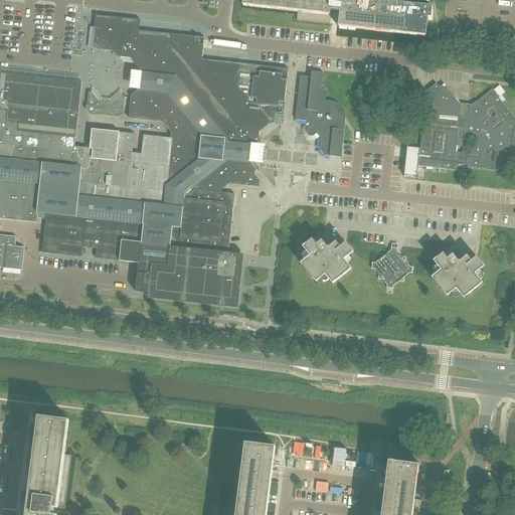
[(332,12),(340,13),(340,15),(339,25),(426,35),(430,13),(432,13),(433,8),(430,8),(359,0),(243,0),(243,4),(298,10),(298,13),(298,14),(297,20),(330,24),(331,14),(332,12)]
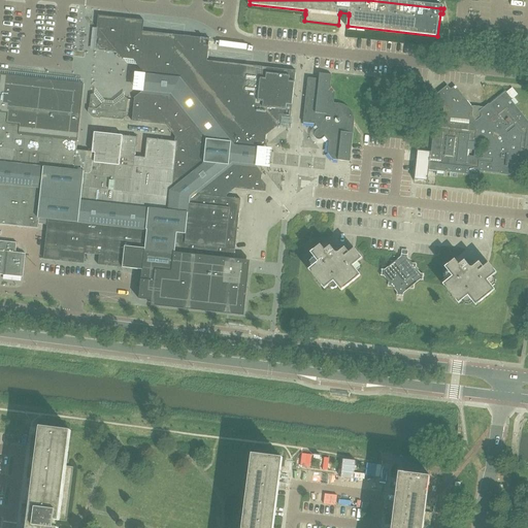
[(235,188),(266,192),(283,194),(285,170),(288,150),(291,117),(296,71),(262,67),(255,66),(254,66),(207,61),(209,38),(187,36),(176,35),(165,34),(142,32),(144,21),(133,19),(98,15),(97,28),(98,28),(96,39),(99,39),(98,44),(101,48),(106,48),(106,52),(116,52),(118,53),(119,55),(121,58),(123,59),(124,59),(134,60),(138,65),(137,65),(143,72),(143,75),(142,90),(141,90),(141,92),(134,98),(135,99),(132,121),(155,124),(166,125),(167,125),(171,130),(175,137),(177,137),(176,141),(147,138),(145,157),(136,156),(137,137),(122,135),(107,134),(95,132),(93,152),(86,151),(80,151),(76,150),(83,100),(84,84),(0,74),(0,273),(2,271),(2,274),(3,274),(4,271),(6,274),(20,275),(23,273),(22,276),(23,276),(24,276),(26,253),(25,253),(25,254),(15,253),(17,253),(18,242),(15,242),(6,241),(0,240),(0,223),(19,226),(38,228),(39,223),(43,223),(47,224),(45,249),(43,259),(60,261),(85,263),(86,253),(99,255),(98,265),(127,268),(143,270),(142,275),(142,279),(141,279),(139,299),(152,300),(152,305),(244,316),(251,261),(234,259),(235,254),(240,199),(227,198),(227,194),(235,188)]
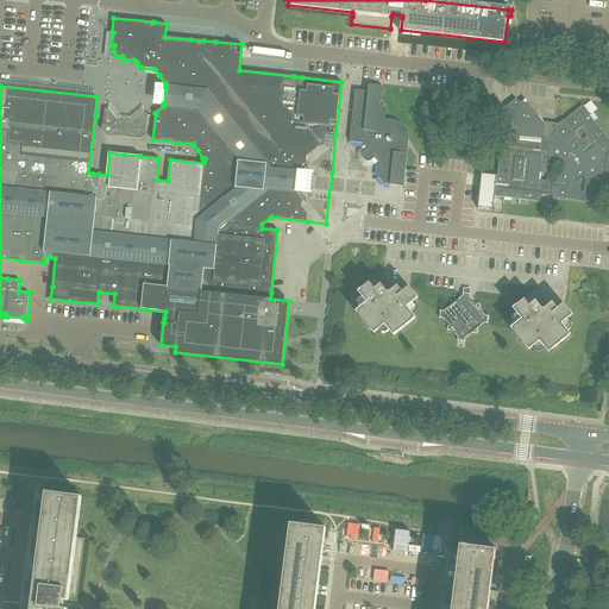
[(523,43),(522,55),(534,56),(535,44),(523,43)]
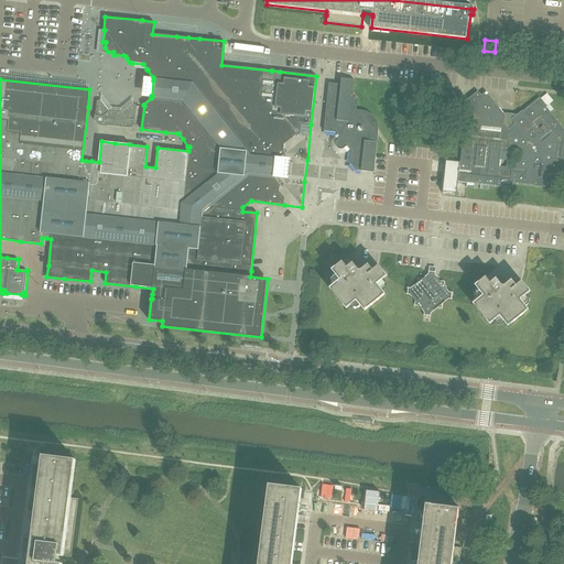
[(373,173),(379,130),(379,128),(375,117),(366,111),(357,110),(358,98),(354,91),(355,79),(342,78),(340,84),(329,83),(324,131),(336,132),(337,134),(335,137),(338,140),(337,141),(336,141),(336,142),(336,143),(336,144),(336,145),(336,147),(337,148),(338,149),(339,149),(339,150),(340,150),(342,150),(343,150),(343,149),(344,149),(345,149),(347,152),(350,150),(351,152),(350,164),(356,171),(373,173)]
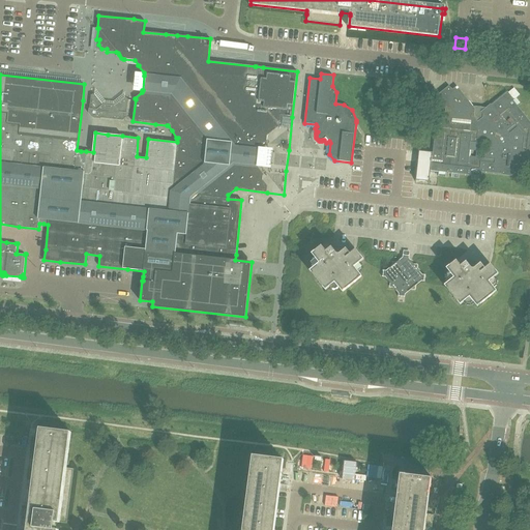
[(447,173),(451,174),(451,176),(460,177),(460,175),(472,176),(472,179),(480,179),(480,173),(511,176),(516,173),(523,167),(529,160),(529,118),(519,106),(521,104),(516,97),(513,99),(508,92),(507,90),(486,108),(481,112),(474,117),(475,109),(473,107),(457,86),(452,89),(449,86),(446,88),(439,94),(444,101),(441,104),(445,109),(445,117),(444,119),(436,118),(435,127),(434,131),(432,151),(431,151),(419,150),(416,180),(430,181),(430,175),(431,172),(439,173),(438,175),(446,176),(447,173)]
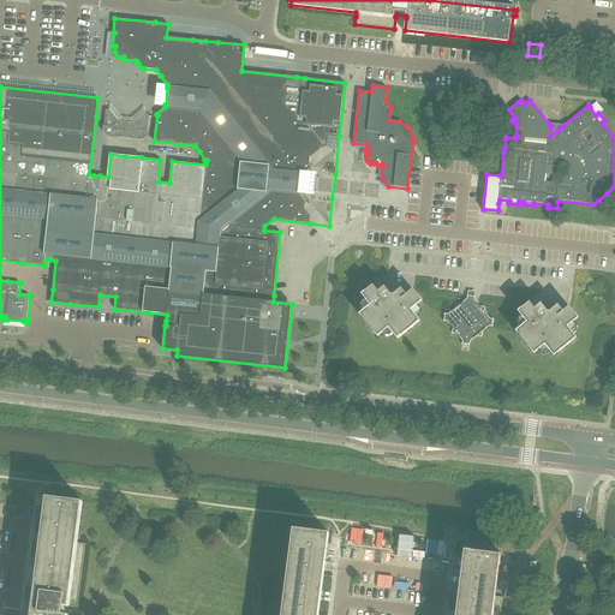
[(125,137),(125,135),(121,135),(121,131),(119,131),(120,121),(109,109),(106,111),(105,125),(103,125),(102,130),(107,136),(125,137)]
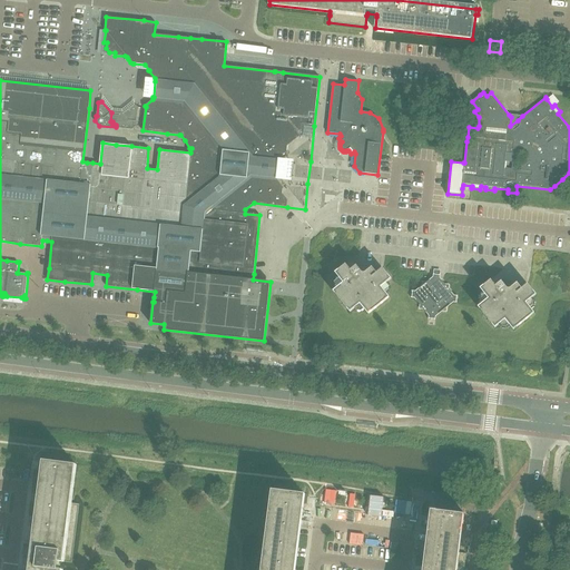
[(117,114),(116,125),(116,127),(133,129),(137,126),(137,121),(136,121),(138,106),(135,105),(124,114),(117,114)]
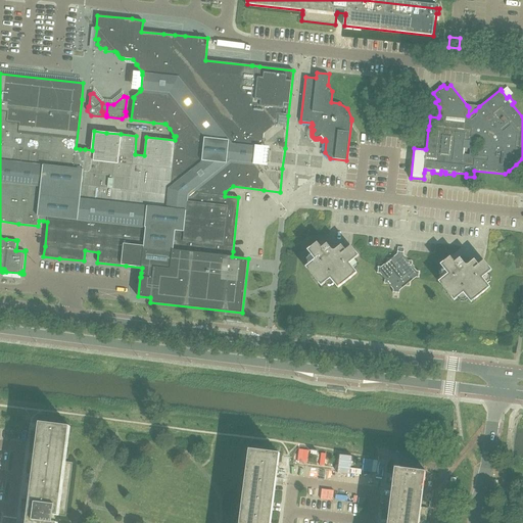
[(359,255),(352,248),(351,246),(345,250),(341,245),(338,247),(337,245),(332,245),(329,246),(328,244),(322,247),(318,242),(307,250),(315,259),(305,267),(321,286),(330,279),(338,288),(358,273),(349,263),(359,255)]
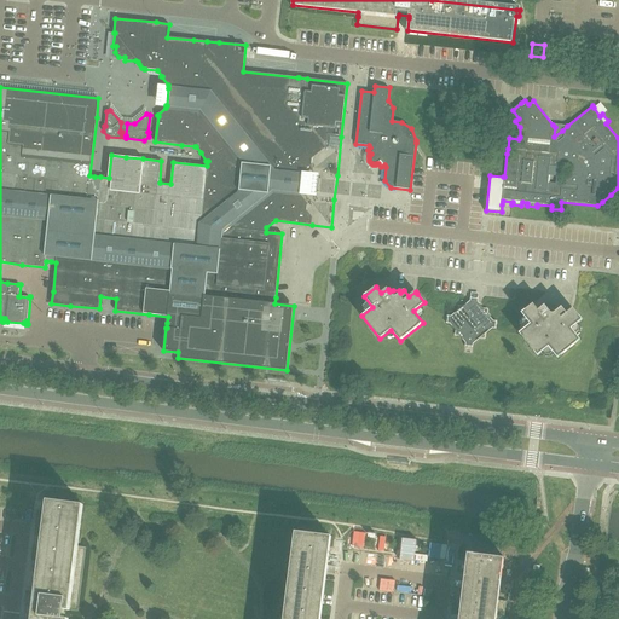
[(451,323),(456,330),(466,343),(466,346),(473,347),(474,343),(492,328),(496,329),(497,320),(493,320),(478,301),(479,296),(472,295),(470,300),(451,316),(447,316),(447,323),(451,323)]
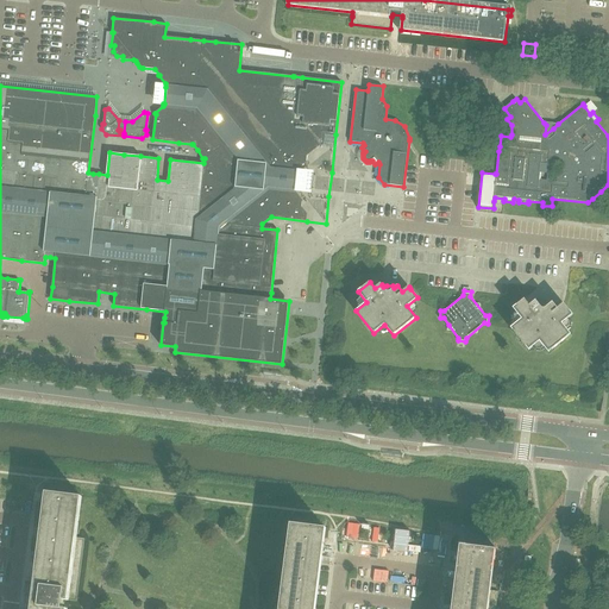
[(573,315),(564,303),(557,308),(552,302),(548,305),(547,302),(541,301),(539,303),(535,300),(529,305),(525,299),(513,308),(521,319),(510,327),(528,350),(540,341),(548,352),(571,334),(562,324),(573,315)]
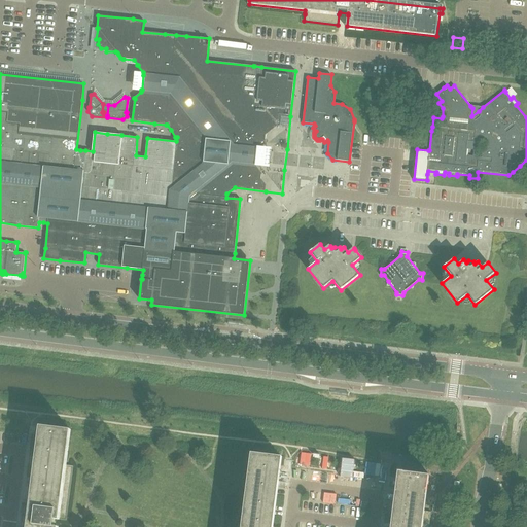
[(66,464),(70,429),(44,426),(41,425),(31,504),(30,514),(26,514),(26,515),(30,516),(28,526),(57,526),(58,526),(55,526),(56,519),(67,521),(74,465),(66,464)]
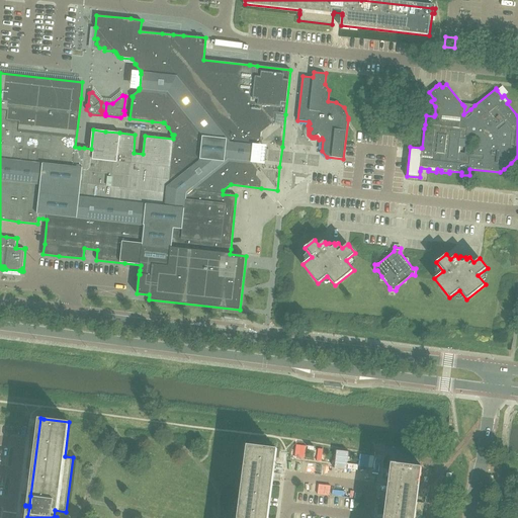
[(268,517),(276,448),(275,448),(249,445),(240,517),(268,517)]
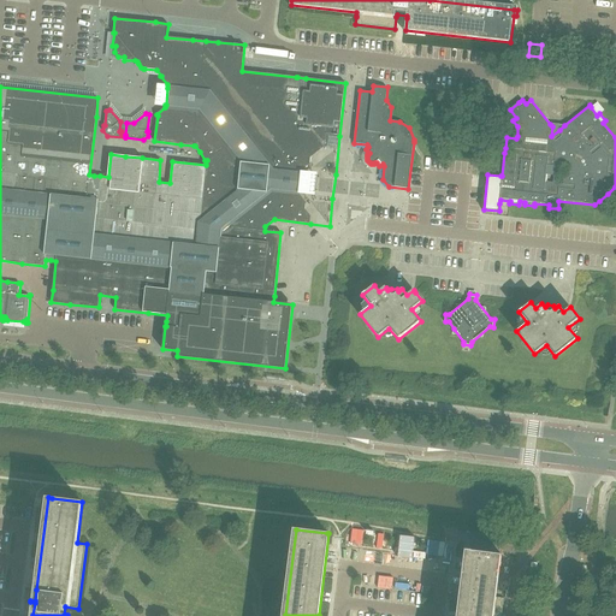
[(467,551),(466,556),(457,615),(503,615),(505,598),(496,597),(501,555),(469,551),(467,551)]
